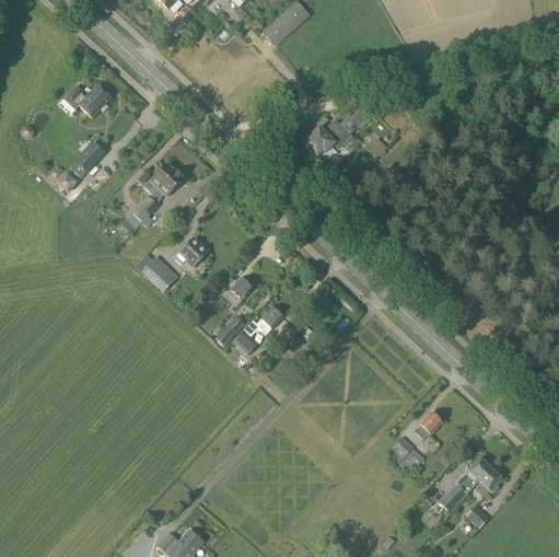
[(276,45),(310,13),(298,0),(295,0),(263,31),(276,45)]
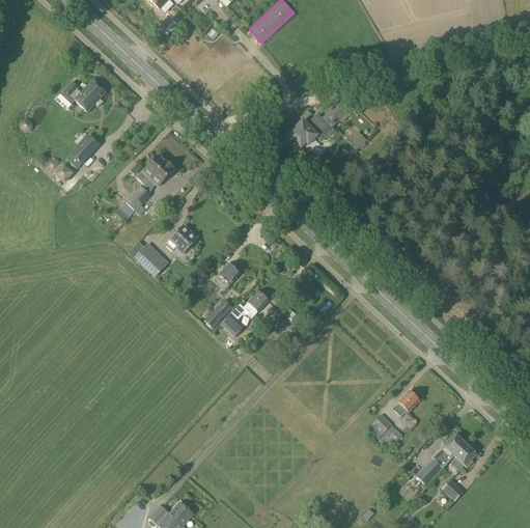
[(218,31),(215,38),(221,40),(224,33),(218,31)]
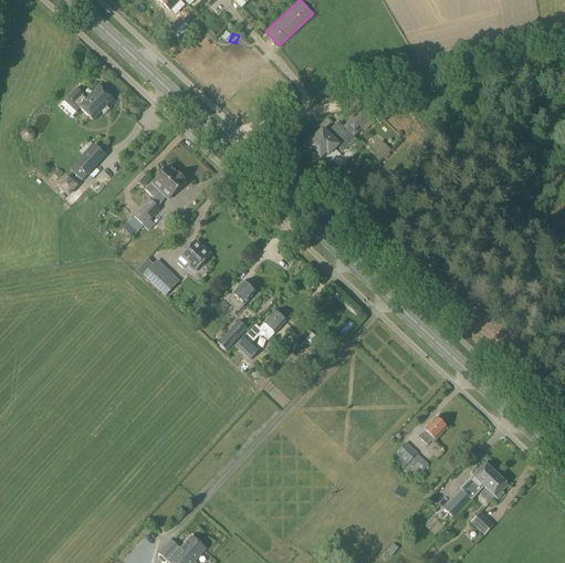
[(106,103),(112,96),(98,85),(87,97),(83,93),(84,92),(77,85),(64,100),(75,111),(81,104),(94,116),(100,110),(104,113),(110,107),(106,103)]
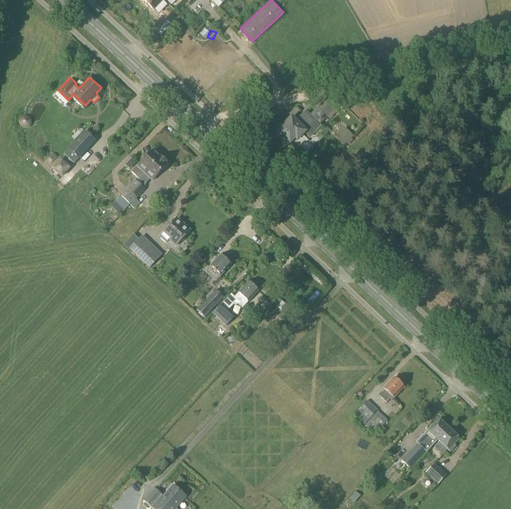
[(342,92),(335,99),(338,103),(345,110),(352,102),(342,92)]
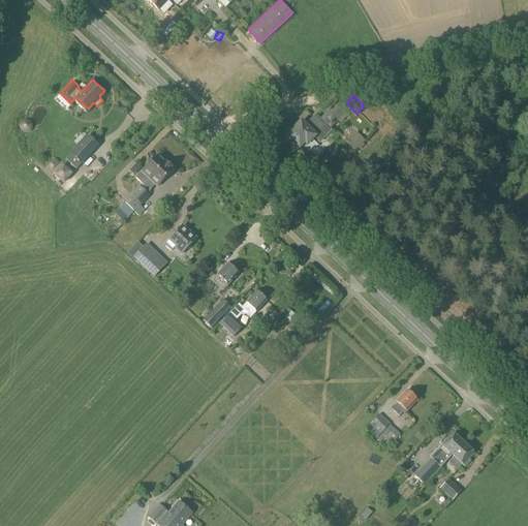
[(332,125),(349,106),(340,96),(321,116),(332,125)]
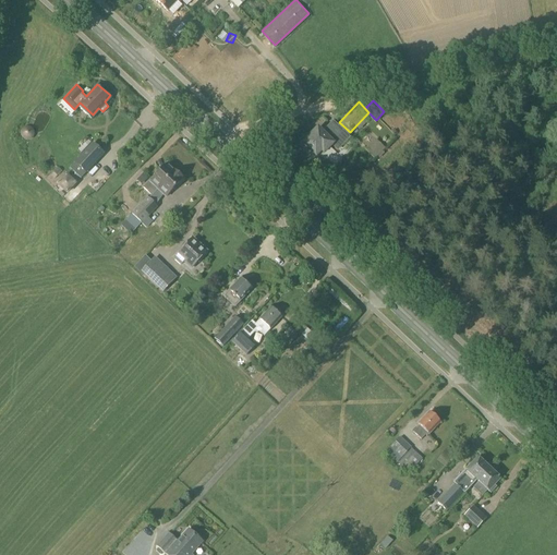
[(339,147),(350,135),(334,119),(323,130),(318,125),(304,141),(316,153),(322,147),(324,149),(333,142),(339,147)]
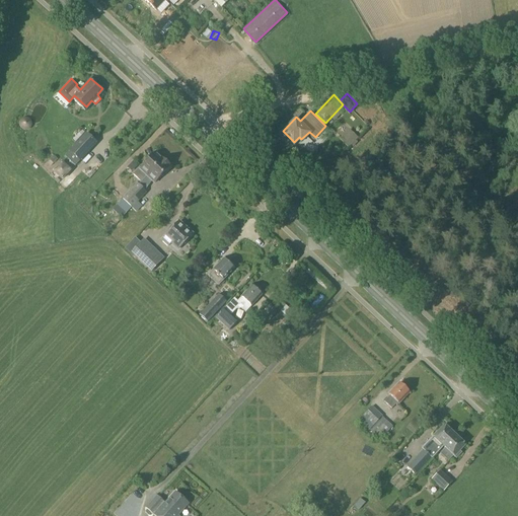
[(350,142),(357,135),(343,121),(336,129),(350,142)]
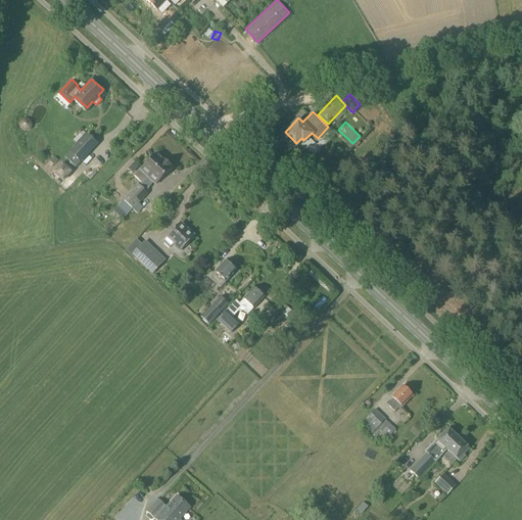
[(77,140),(85,131),(82,128),(73,137),(77,140)]
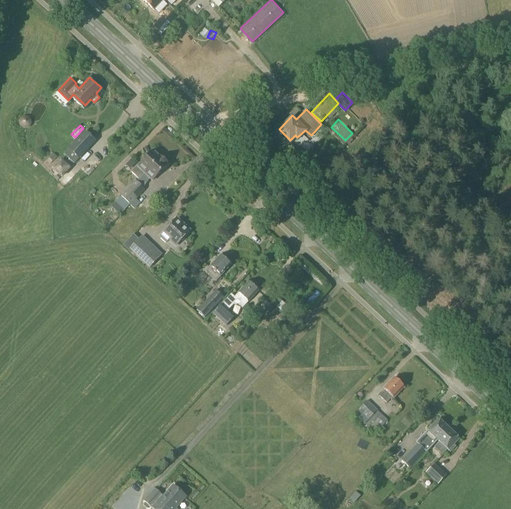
[(74,161),(96,139),(86,129),(64,152),(74,161)]
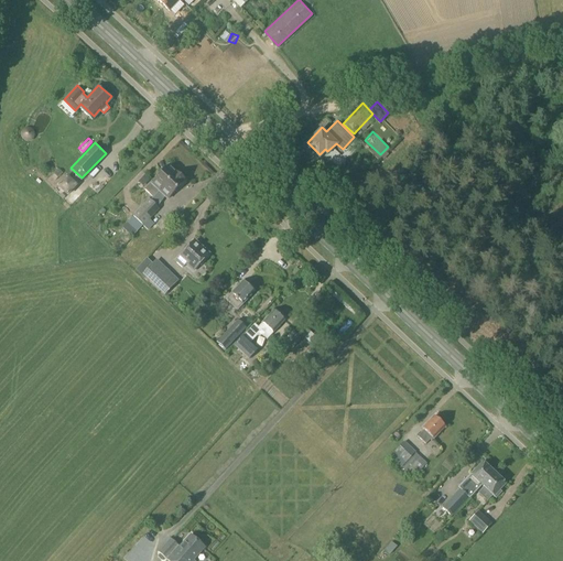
[(169,196),(186,179),(186,175),(182,171),(179,171),(170,162),(152,181),(153,182),(161,189),(169,196)]
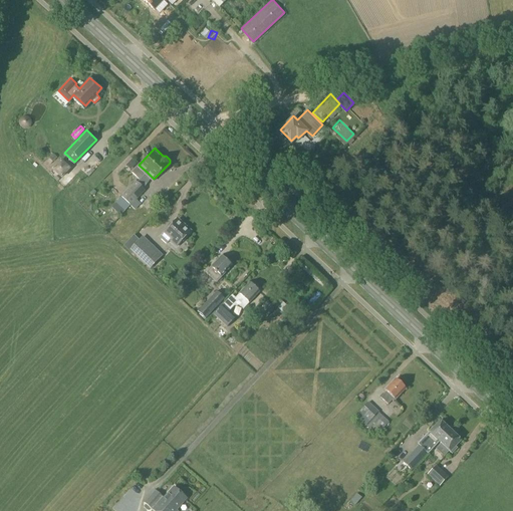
[(61,177),(71,167),(61,158),(51,168),(61,177)]
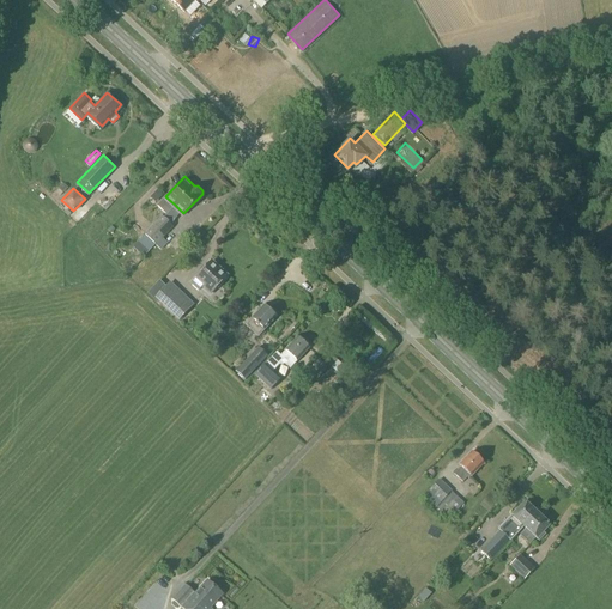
[(167,212),(175,205),(167,198),(159,206),(167,212)]
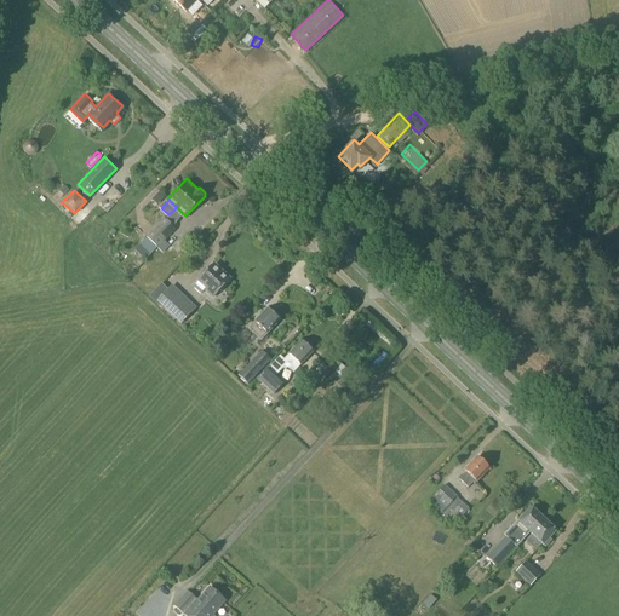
[(158,246),(176,226),(164,216),(145,234),(158,246)]
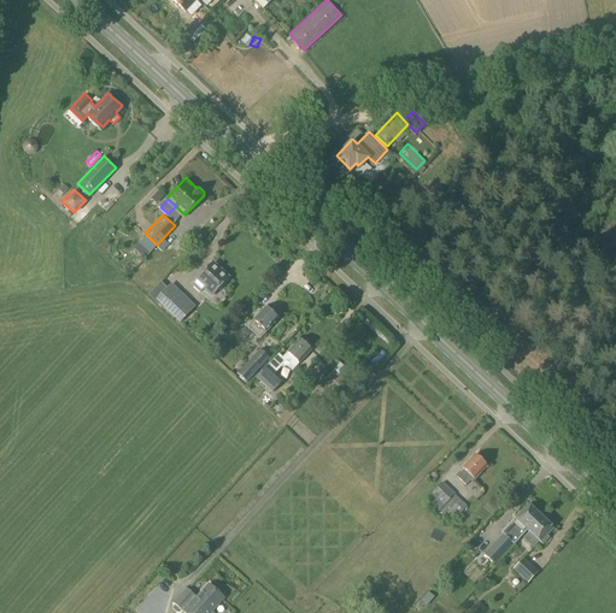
[(212,293),(228,276),(212,261),(193,282),(200,289),(204,286),(212,293)]
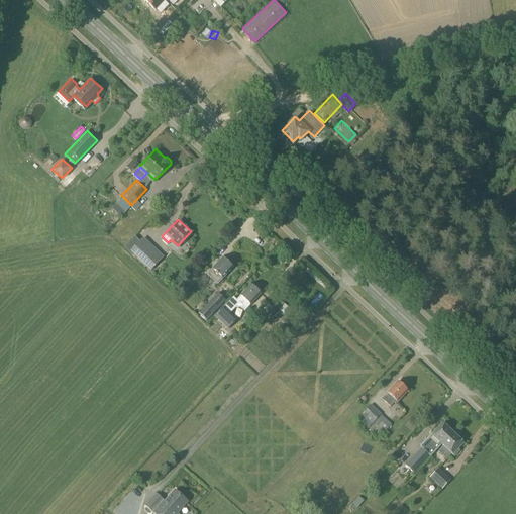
[(140,239),(134,234),(124,245),(131,252),(133,250),(150,269),(164,255),(143,235),(140,239)]
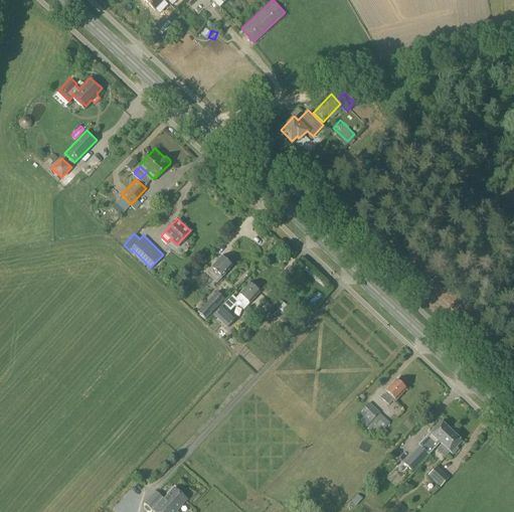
[(217,281),(232,264),(221,254),(206,272),(217,281)]
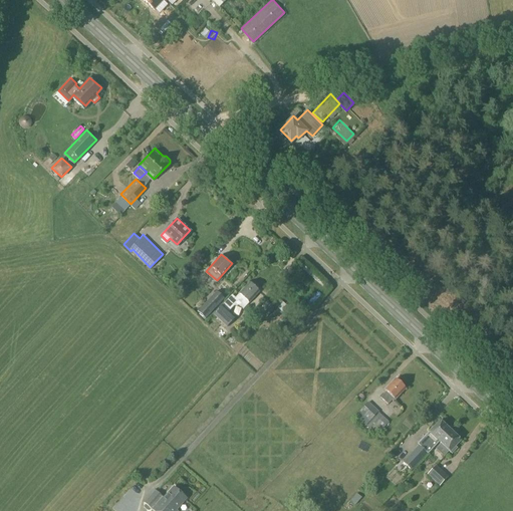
[(249,300),(259,289),(250,281),(240,292),(240,291),(236,296),(232,293),(214,312),(227,325),(236,316),(229,309),(234,304),(240,303),(244,307),(249,300)]
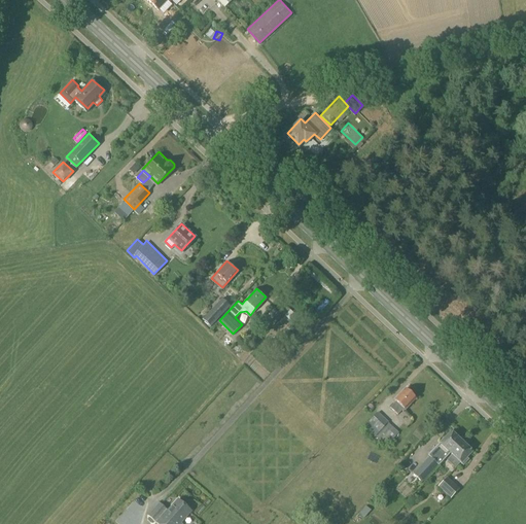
[(211,325),(231,304),(221,297),(202,318),(211,325)]
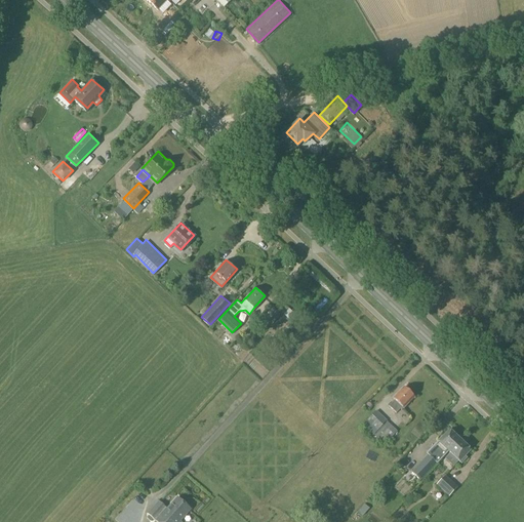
[(296,313),(289,307),(284,312),(290,318),(288,320),(299,330),(304,326),(292,316),(296,313)]
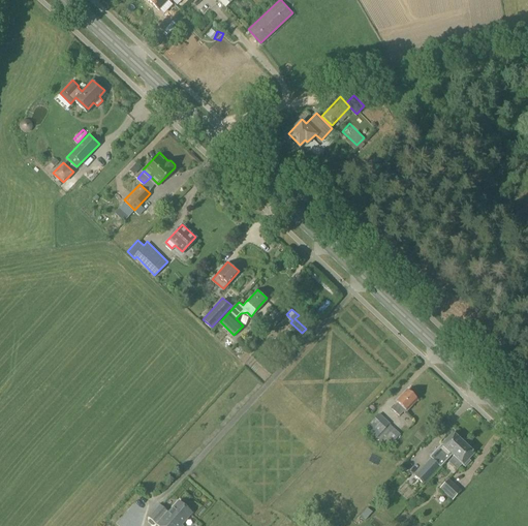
[(288,332),(284,335),(293,343),(298,338),(289,330),(288,332)]
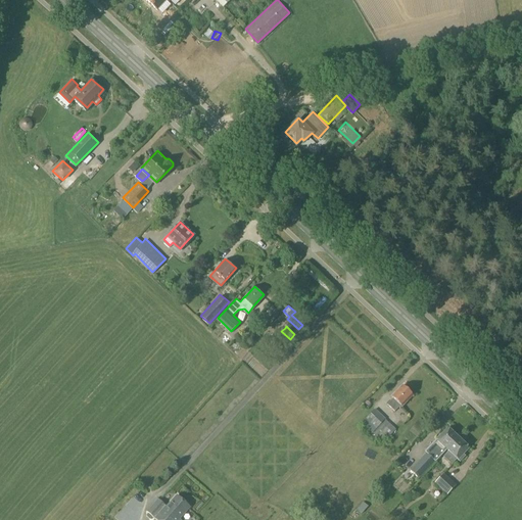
[(408,388),(404,383),(392,395),(393,395),(388,402),(395,409),(401,403),(402,404),(413,392),(412,392),(412,390),(410,388),(408,388)]
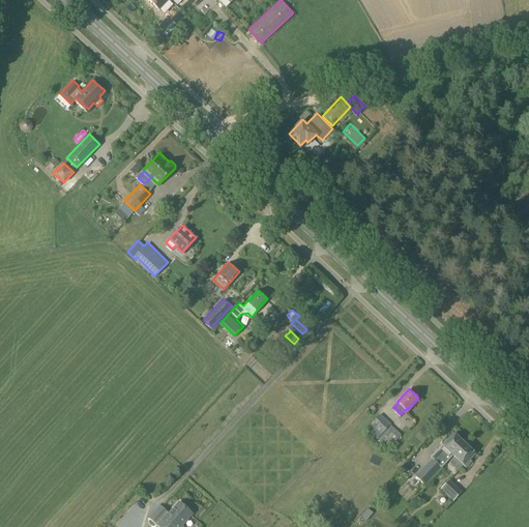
[(392,443),(402,433),(390,422),(391,422),(380,412),(371,422),(372,423),(368,428),(384,442),(387,439),(392,443)]
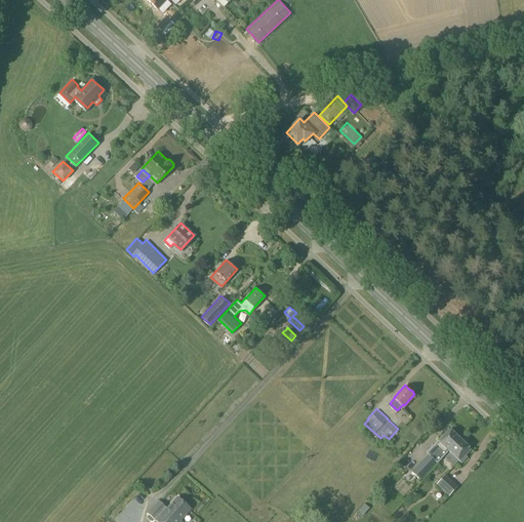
[(415,443),(430,430),(424,425),(410,438),(415,443)]
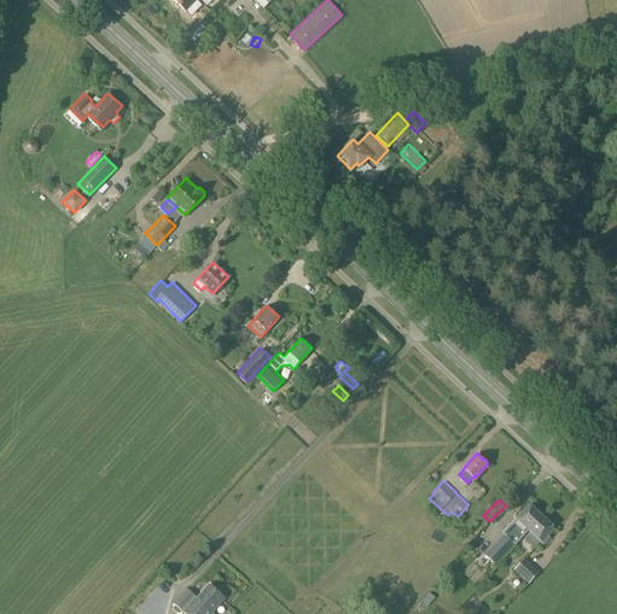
[(529,527),(541,515),(536,510),(536,508),(534,506),(531,506),(519,519),(518,516),(511,524),(521,533),(528,526),(529,527)]
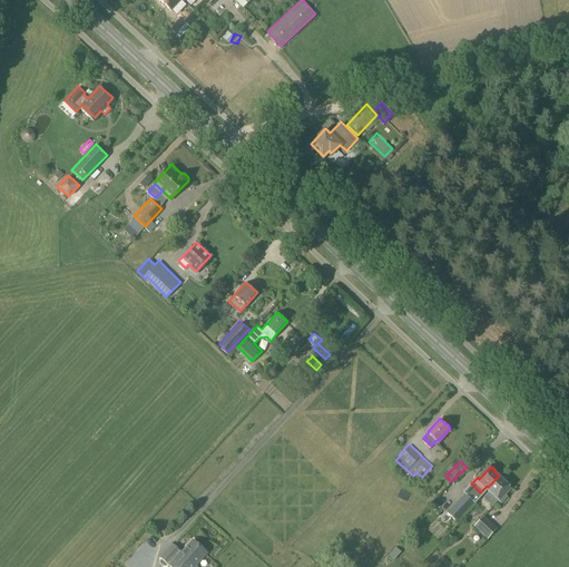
[(499,476),(488,487),(490,489),(483,496),(492,505),(499,498),(502,501),(508,495),(506,492),(512,487),(509,485),(509,482),(507,480),(504,480),(499,476)]
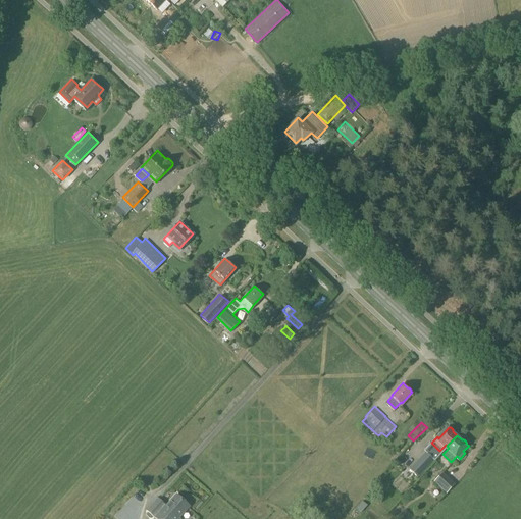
[(418,475),(435,458),(426,450),(410,467),(418,475)]
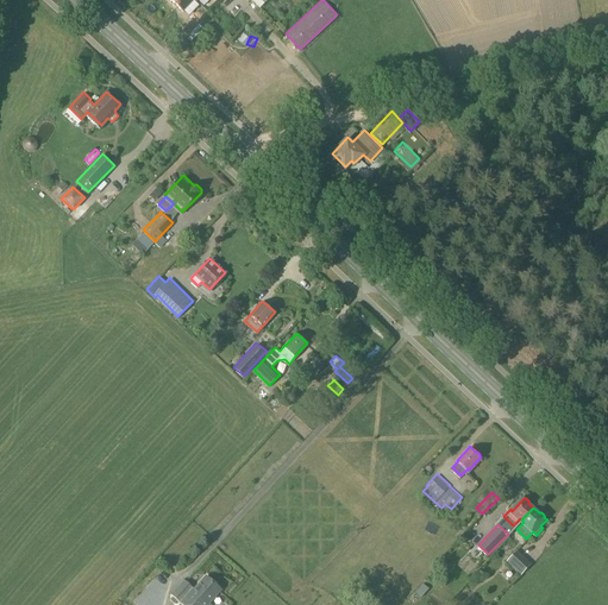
[(521,573),(532,562),(518,548),(507,559),(521,573)]
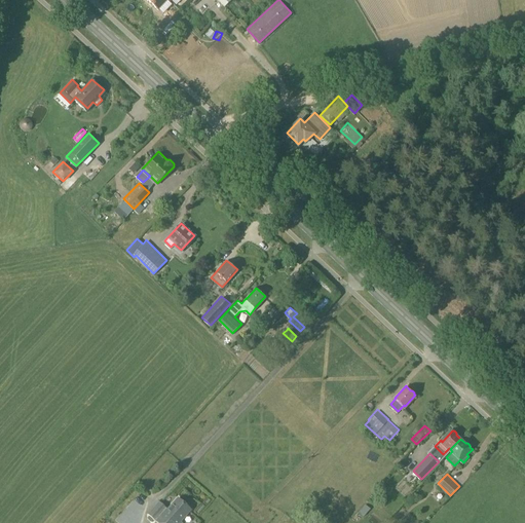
[(191,508),(178,496),(169,507),(166,506),(162,511),(156,505),(149,513),(160,522),(180,522),(183,521),(181,520),(191,508)]
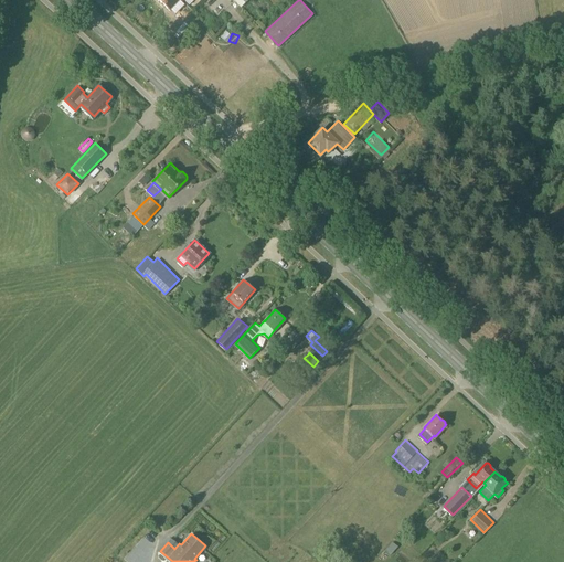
[(127,539),(104,561),(147,561),(149,560),(127,539)]
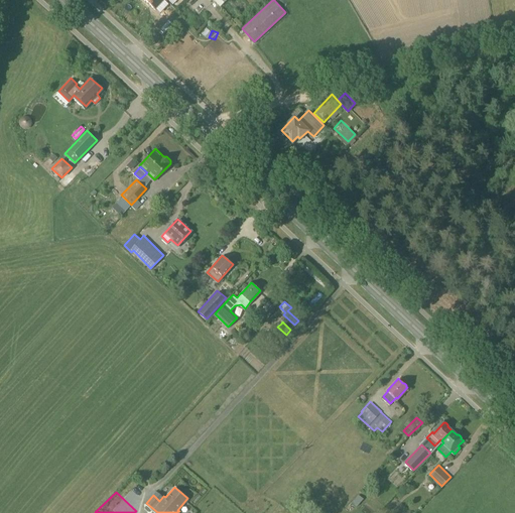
[(357,505),(364,497),(359,493),(352,501),(357,505)]
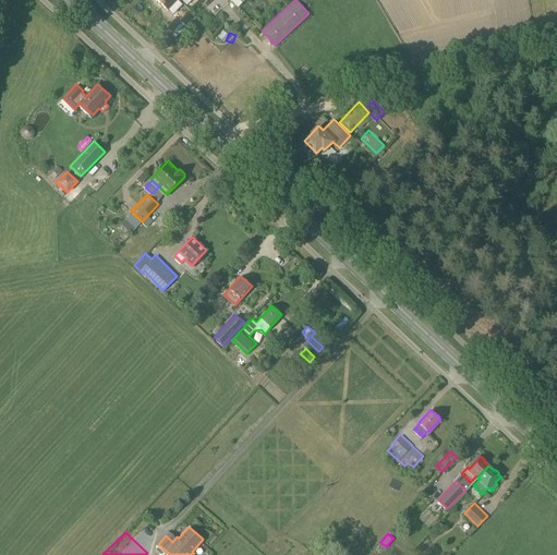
All buildings are outlined.
